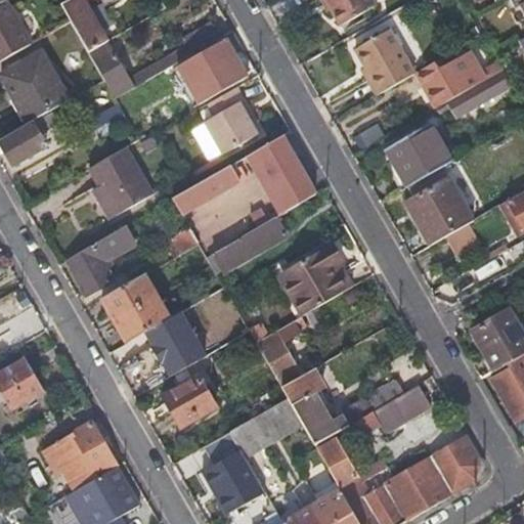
[(72,0),(62,6),(71,19),(89,52),(107,41),(87,4),(94,0),(72,0)]
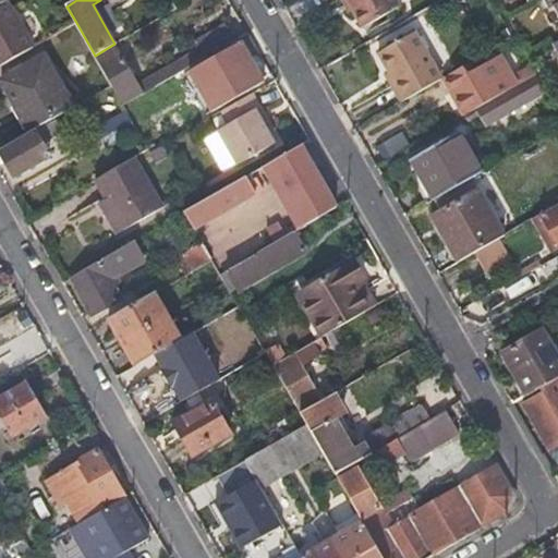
[(341,0),(349,14),(354,11),(348,0),(341,0)]
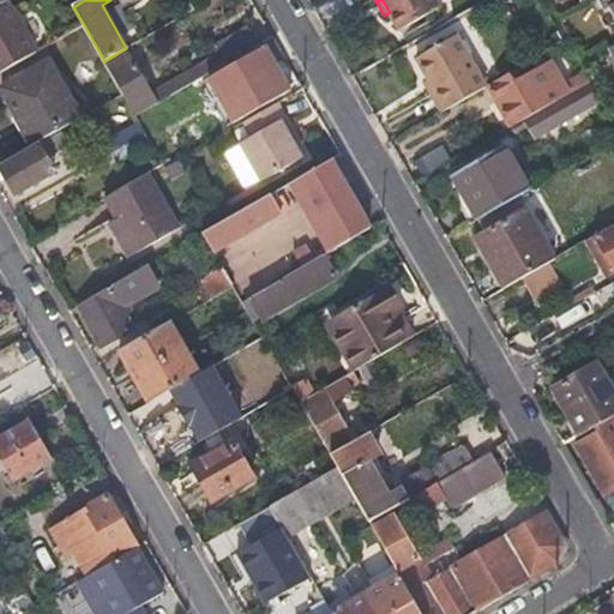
[(438,0),(383,0),(390,12),(401,31),(444,8),(438,0)]
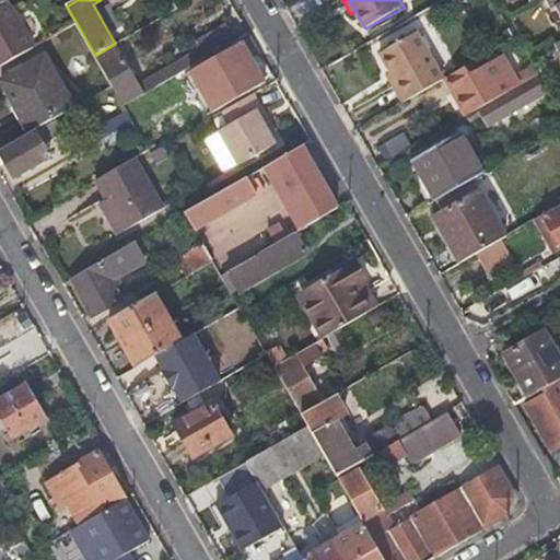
[(559,0),(547,0),(550,7),(556,3),(559,12),(559,0)]
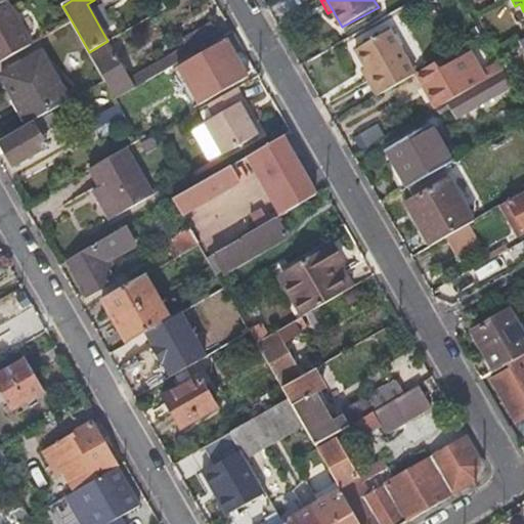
[(0,58),(27,43),(2,2),(0,3),(0,58)]
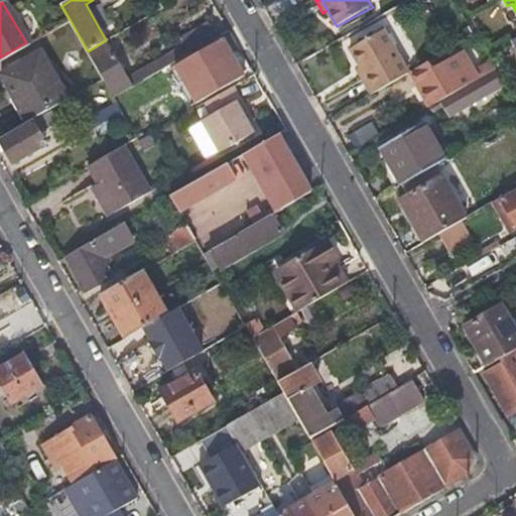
[(114,96),(217,36),(208,20),(179,36),(184,43),(132,73),(111,37),(106,40),(88,51),(103,78),(114,96)]
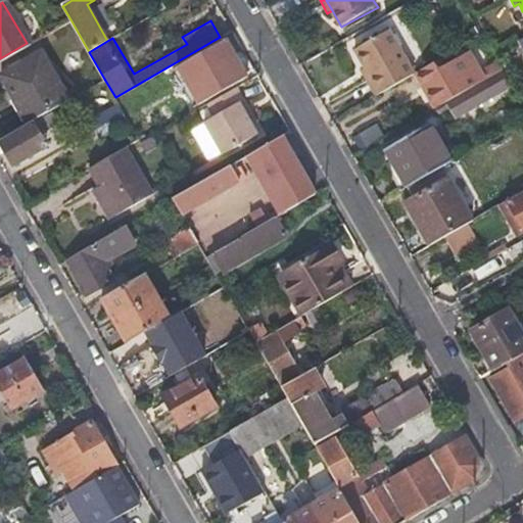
[(366,81),(375,96),(409,75),(415,72),(391,29),(354,49),(364,67),(370,78),(366,81)]
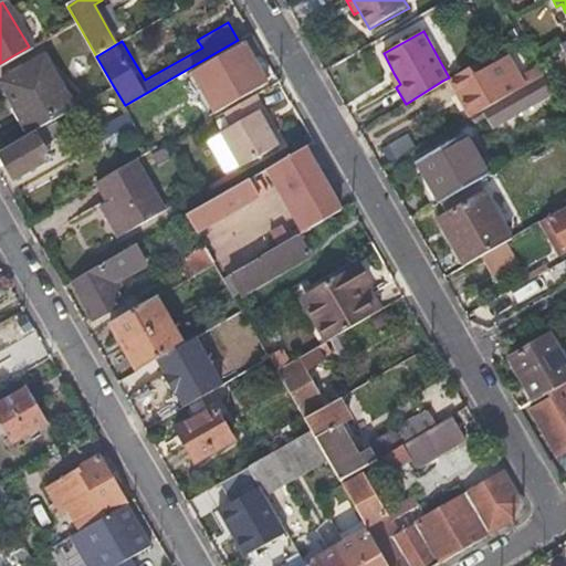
[(535,82),(546,76),(526,37),(517,41),(515,43),(523,58),(535,82)]
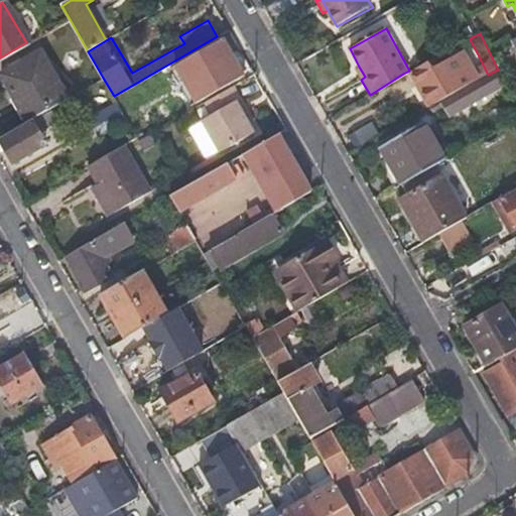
[(206,70),(217,90),(244,75),(223,38),(188,58),(199,74),(206,70)]
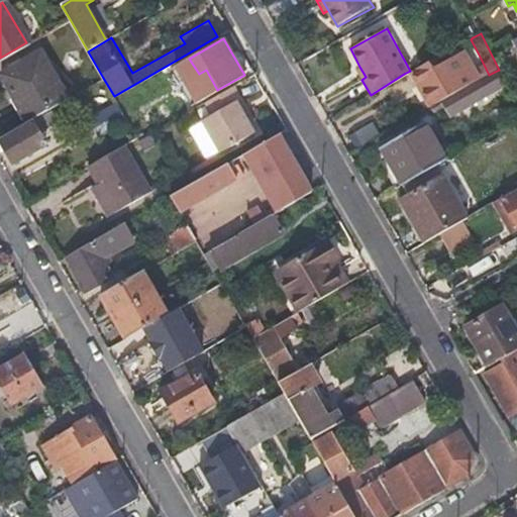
[(44,107),(65,96),(37,48),(0,70),(0,79),(22,119),(44,107)]
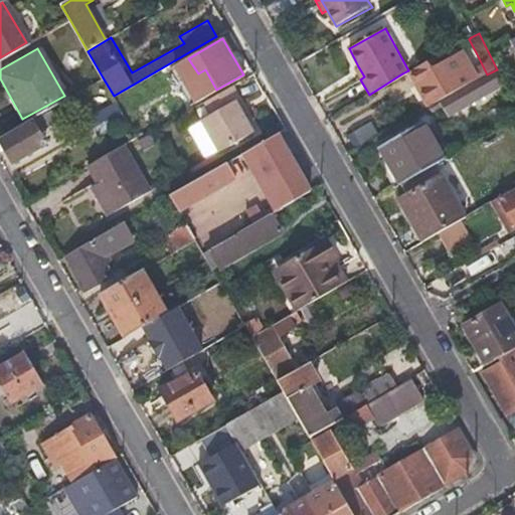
[(433,68),(448,97),(476,80),(465,58),(470,55),(467,49),(433,68)]
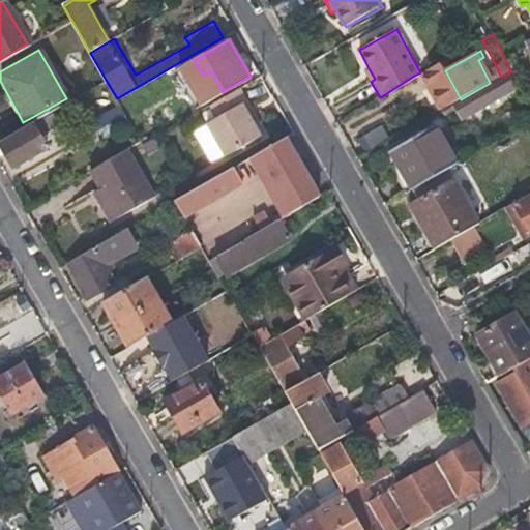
[(490,83),(501,77),(490,54),(483,57),(478,60),(490,83)]
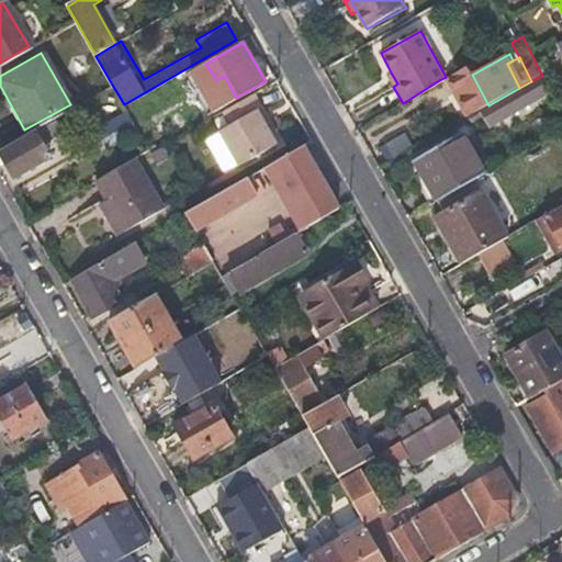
[(489,105),(472,75),(467,65),(446,77),(439,80),(462,121),(470,116),(489,105)]
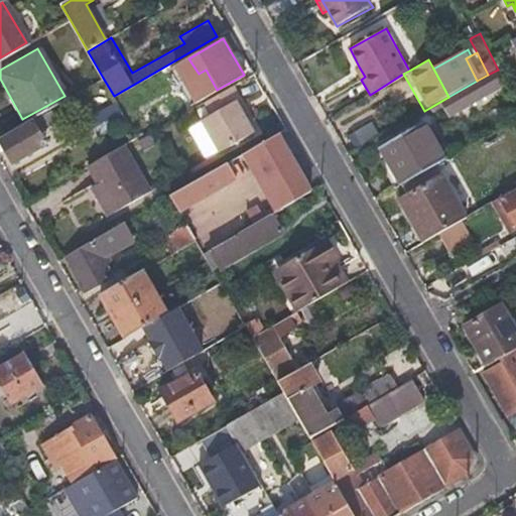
[(365,77),(359,67),(355,70),(361,80),(365,77)]
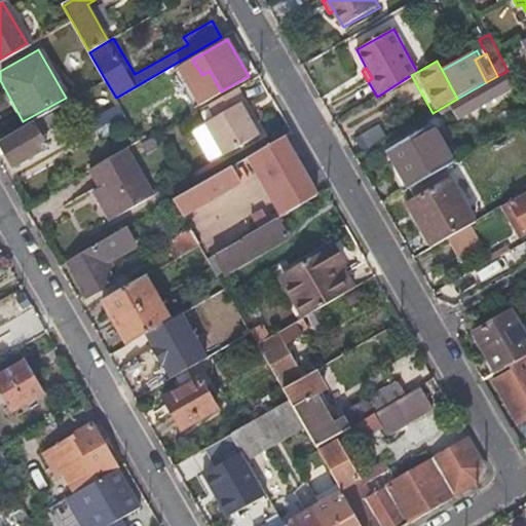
[(457,99),(440,109),(444,115),(453,109),(460,119),(516,88),(508,71),(497,76),(486,82),(457,99)]
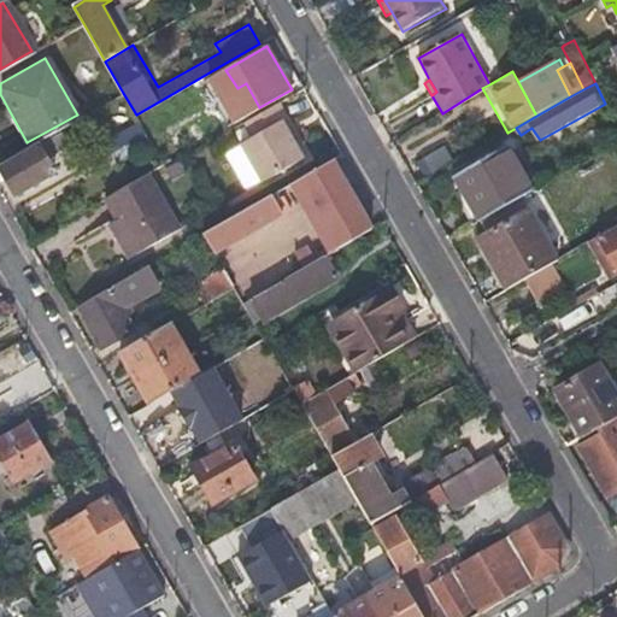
[(289,113),(282,101),(245,122),(253,137),(244,144),(265,181),(305,157),(295,139),(282,118),(289,113)]
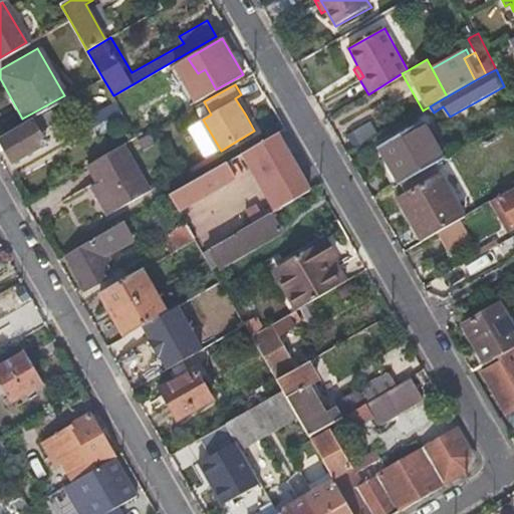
[(235,98),(246,115),(251,111),(241,94),(235,98)]
